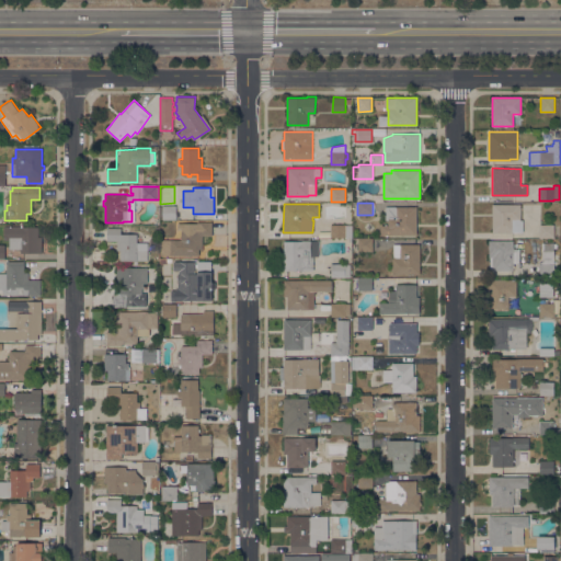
[(521,204),(521,220),(523,220),(523,232),(513,232),(492,232),(492,204),(521,204)]
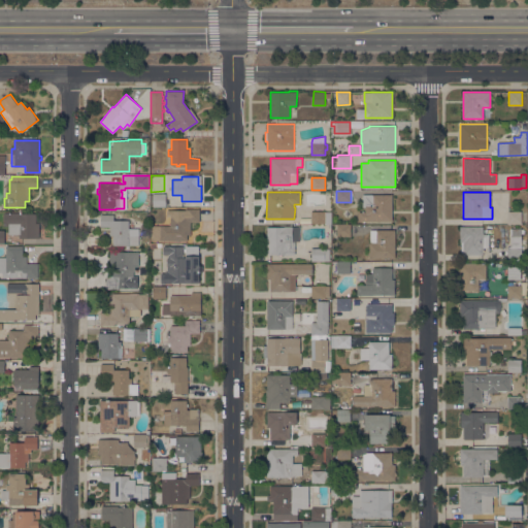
[(166,194),(166,206),(153,206),(153,205),(151,205),(151,194),(153,194),(153,193),(166,194)]
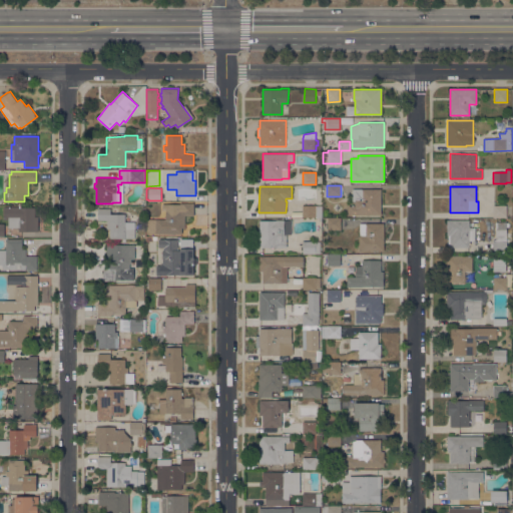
[(381,188),(381,214),(349,214),(349,206),(355,206),(355,198),(353,198),(353,188),(381,188)]
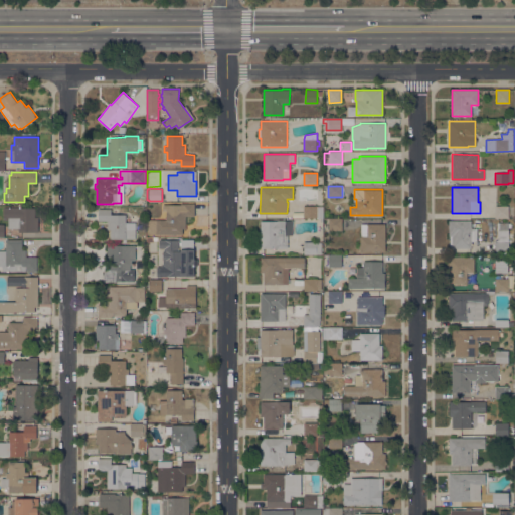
[(163,210),(163,205),(181,205),(181,203),(195,203),(195,216),(186,216),(186,228),(183,228),(183,234),(156,234),(156,220),(162,220),(162,218),(165,218),(165,220),(166,220),(166,210),(163,210)]
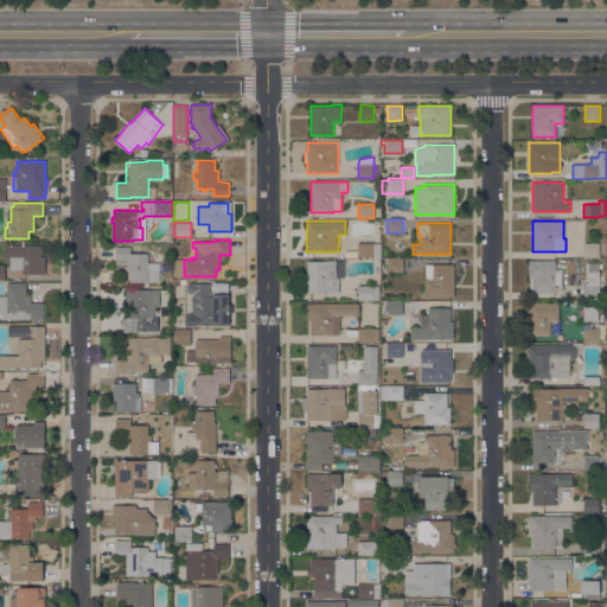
[(374,243),(381,243),(381,257),(357,257),(357,243),(374,243)]
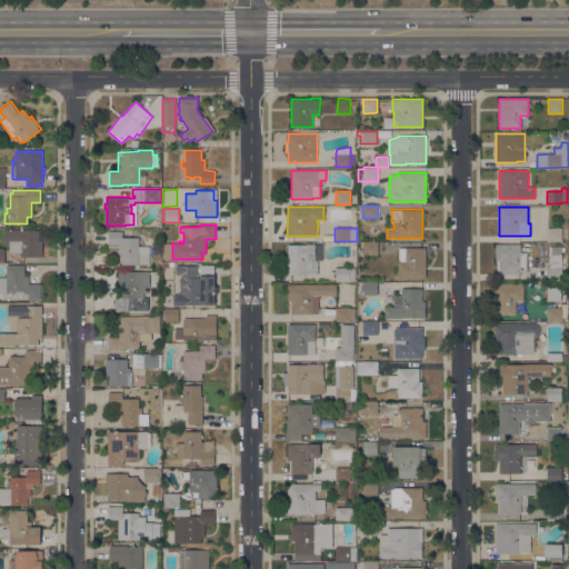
[(561,228),(561,241),(547,241),(547,228),(561,228)]
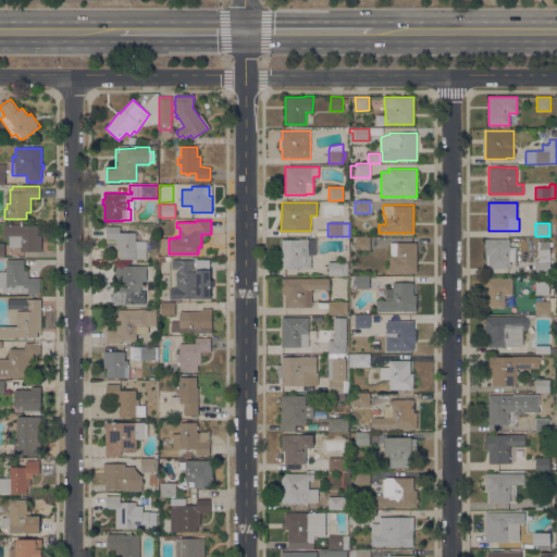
[(22,224),(22,225),(39,225),(39,235),(41,235),(41,250),(21,251),(20,247),(9,247),(9,238),(4,238),(4,224),(22,224)]
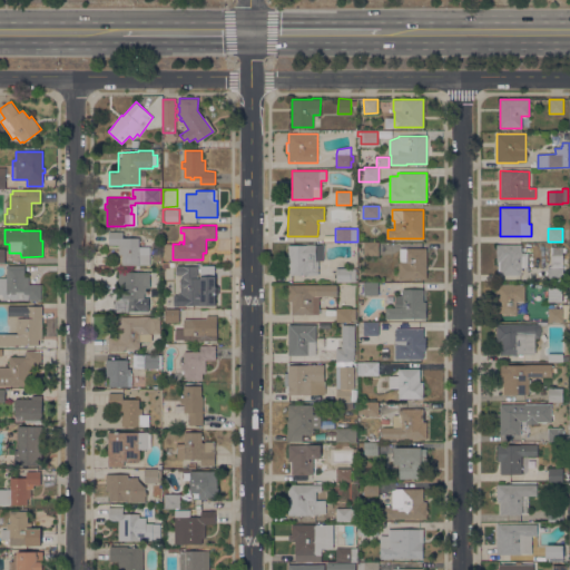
[(123,232),(123,237),(139,237),(139,247),(150,246),(150,265),(121,265),(121,254),(119,254),(119,245),(109,245),(109,232),(123,232)]
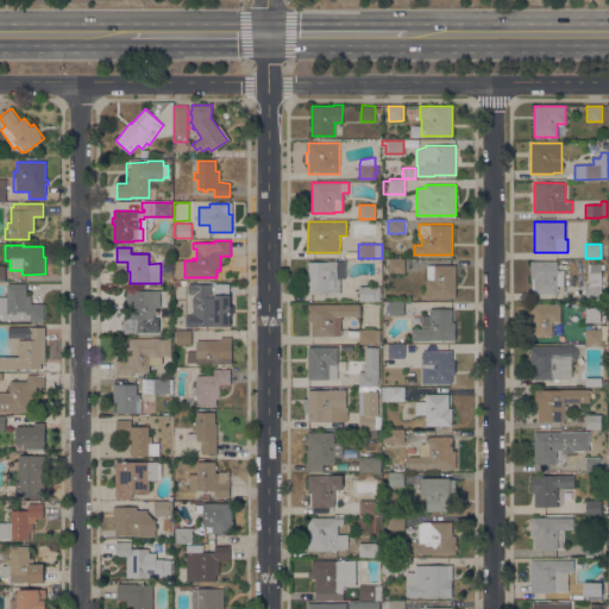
[(405,272),(389,272),(388,259),(405,259),(405,272)]
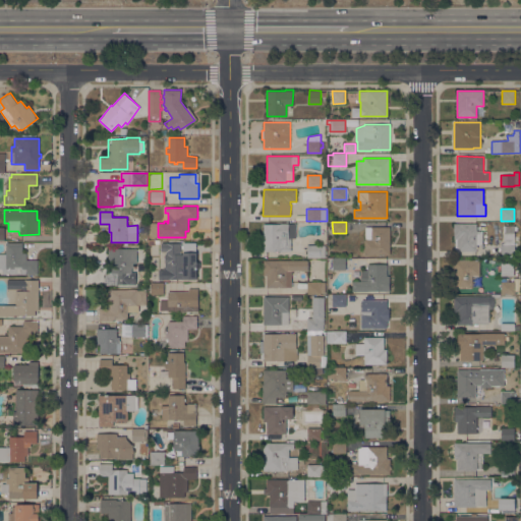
[(280,224),(280,223),(296,223),(296,238),(291,238),(291,251),(264,251),(264,224),(280,224)]
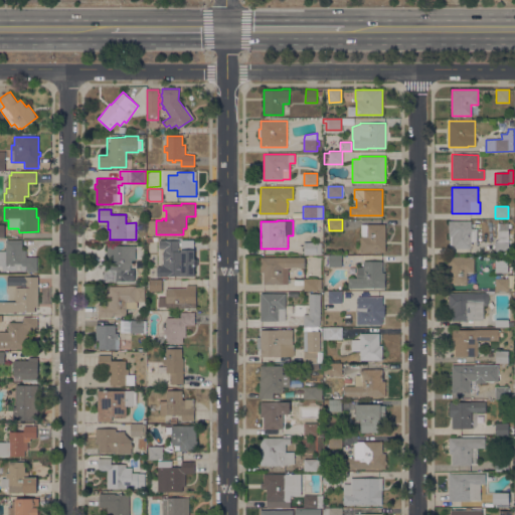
[(471,220),(471,228),(477,228),(477,241),(471,241),(471,243),(472,243),(472,245),(471,245),(471,248),(452,248),(452,247),(450,247),(450,236),(449,236),(449,220),(471,220)]
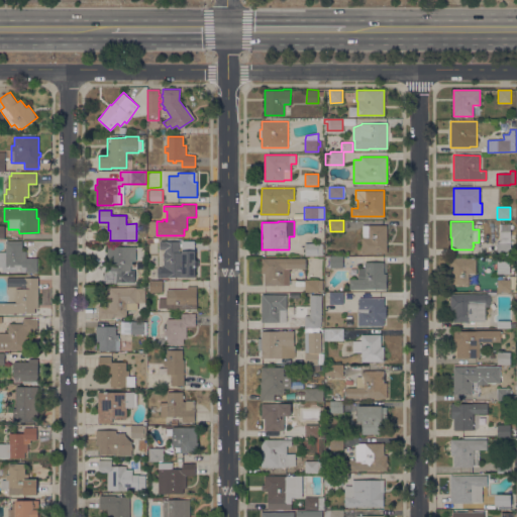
[(510,223),(510,243),(511,243),(511,255),(497,255),(497,243),(500,243),(500,223),(510,223)]
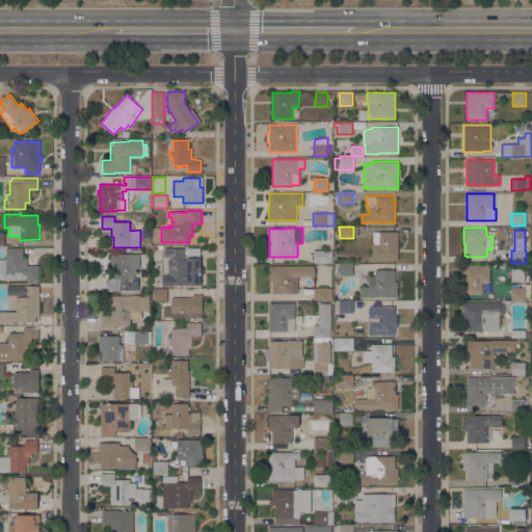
[(398,260),(372,260),(372,244),(373,244),(373,232),(398,232),(398,260)]
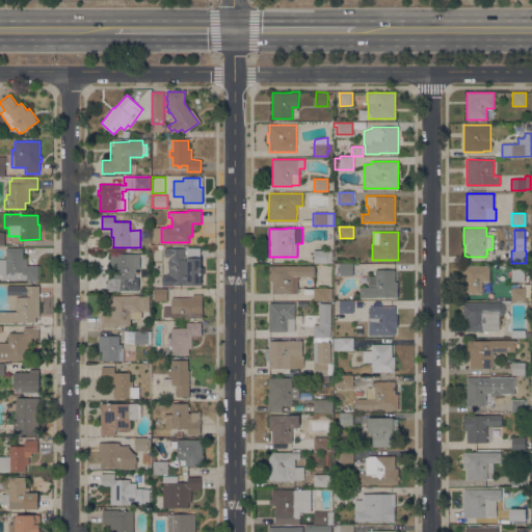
[(23,247),(23,259),(27,259),(27,265),(38,265),(38,281),(3,280),(3,276),(2,276),(2,274),(0,274),(0,259),(6,259),(6,247),(23,247)]
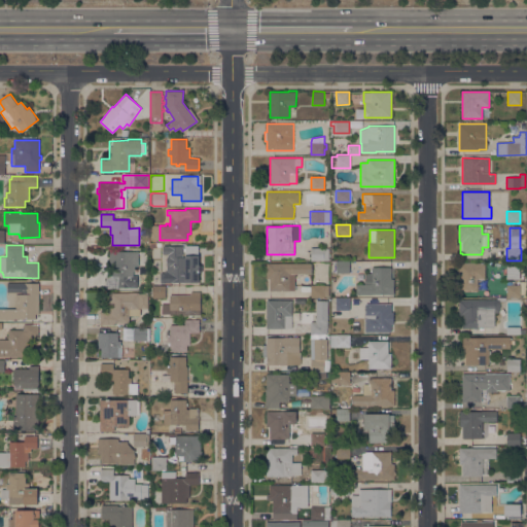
[(170,245),(170,246),(182,246),(182,257),(185,257),(185,255),(185,245),(199,245),(199,265),(202,265),(202,272),(199,272),(199,282),(171,282),(171,283),(161,283),(161,273),(165,273),(165,272),(167,272),(167,257),(168,257),(168,254),(163,254),(163,245),(170,245)]
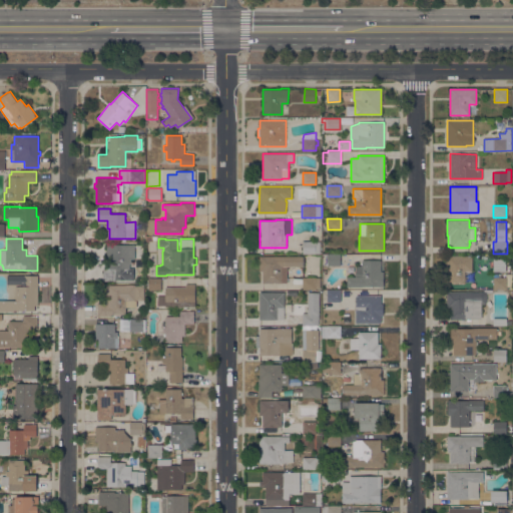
[(316,241),(321,241),(321,252),(316,252),(316,253),(303,253),(303,241),(316,241)]
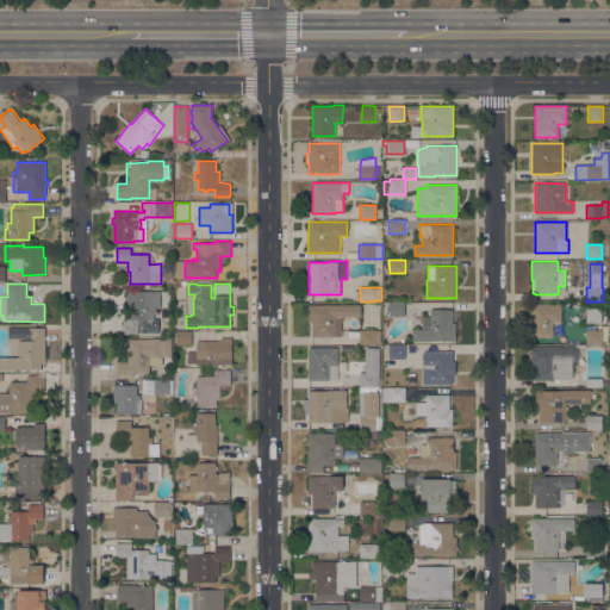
[(160,291),(160,307),(156,307),(156,312),(154,312),(154,318),(160,318),(160,334),(123,334),(123,319),(130,319),(130,309),(126,309),(126,291),(160,291)]
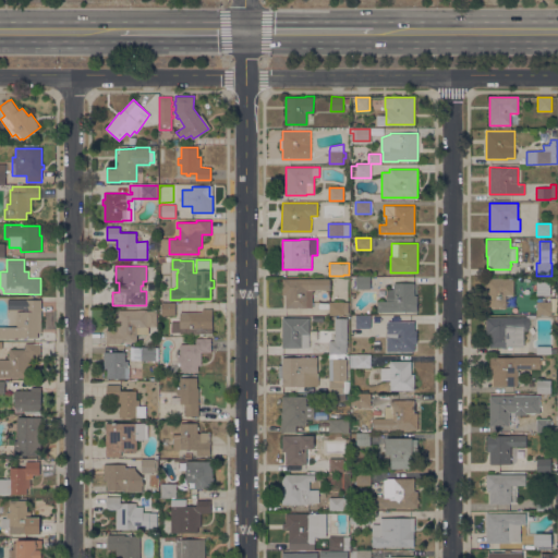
[(370,277),(370,289),(356,289),(356,277),(370,277)]
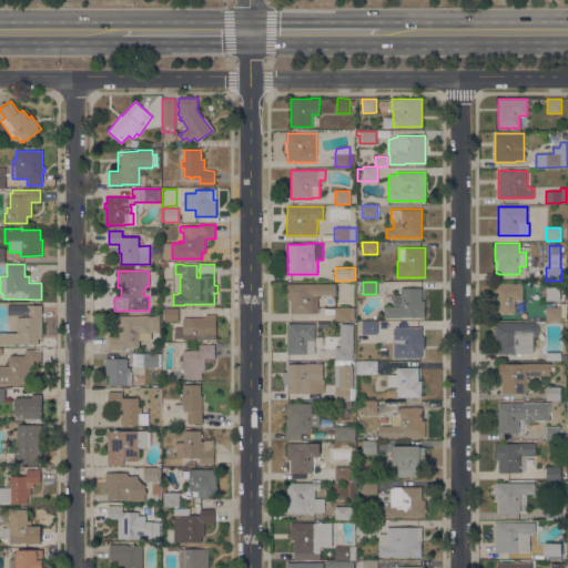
[(336,284),(336,295),(317,295),(317,313),(291,313),(291,301),(287,301),(287,283),(336,284)]
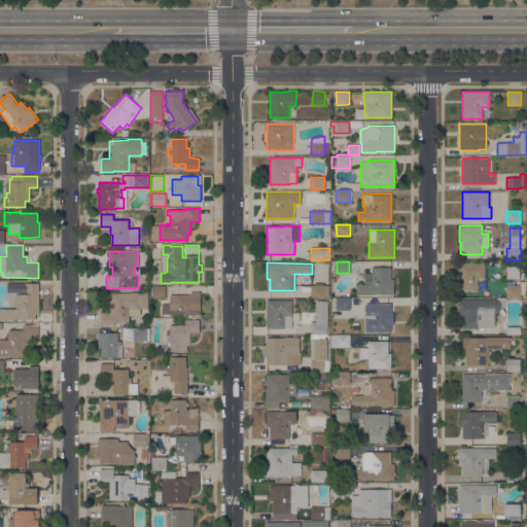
[(485,264),(485,278),(478,278),(478,291),(459,291),(459,262),(485,264)]
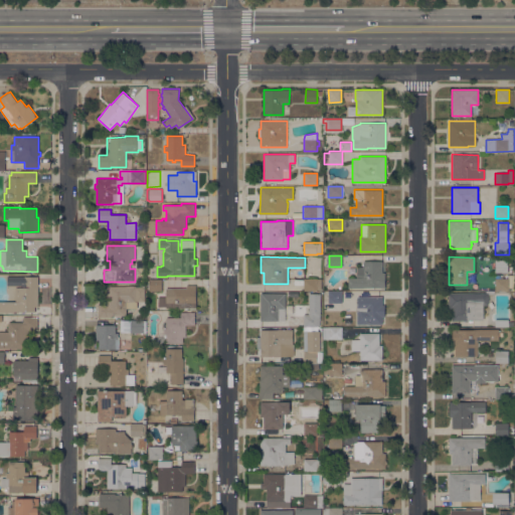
[(348,278),(356,278),(356,267),(363,267),(363,266),(362,266),(362,263),(363,263),(363,262),(382,262),(382,273),(384,273),(385,288),(381,288),(363,288),(348,288),(348,278)]
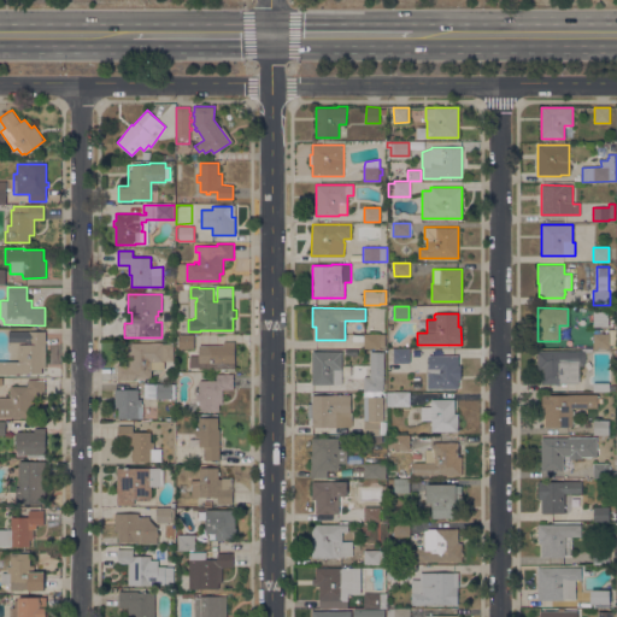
[(42,368),(42,374),(23,374),(23,375),(0,375),(0,362),(18,362),(18,345),(27,345),(27,342),(9,342),(9,331),(46,331),(46,368),(42,368)]
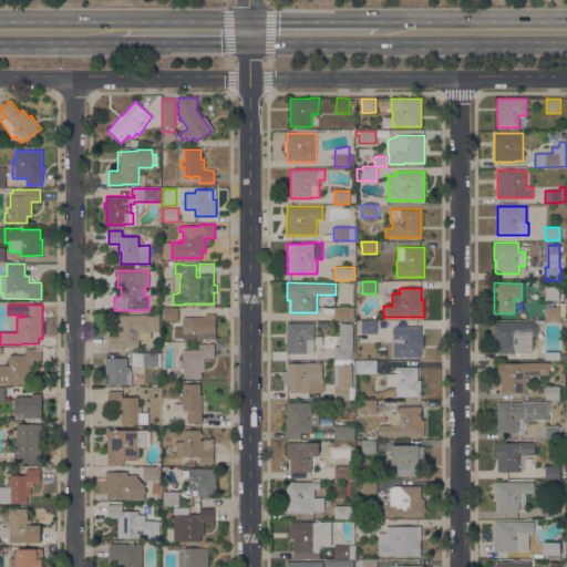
[(334,307),(354,307),(354,319),(349,319),(349,320),(334,320),(334,307)]
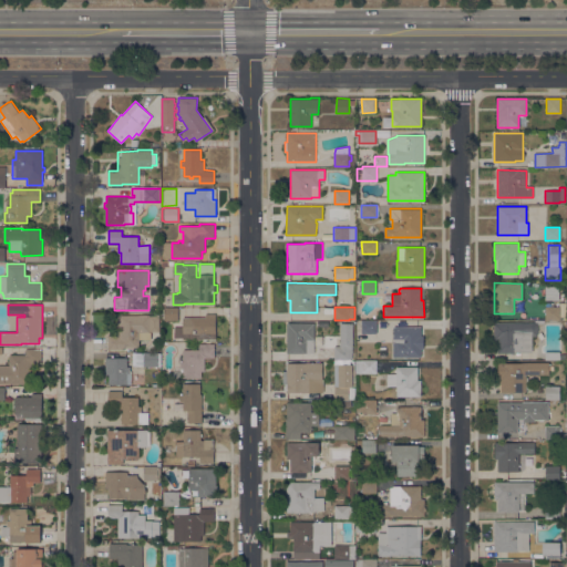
[(560,307),(565,307),(565,316),(560,316),(560,320),(545,320),(545,307),(560,307)]
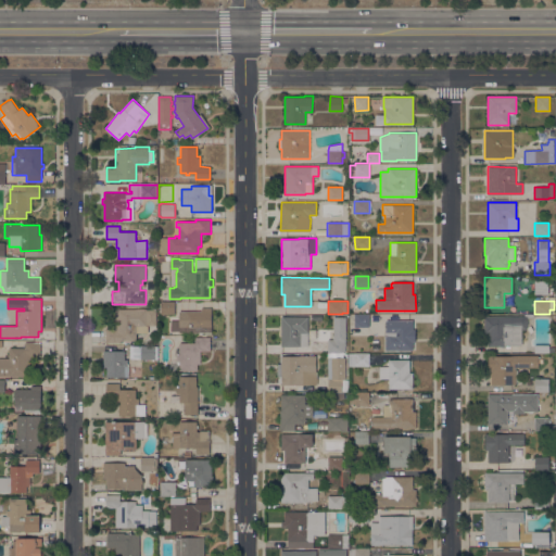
[(175,302),(175,314),(161,314),(161,302),(175,302)]
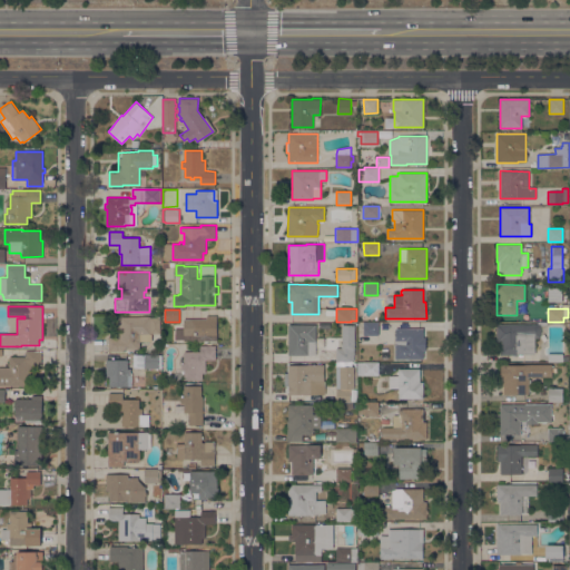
[(184,340),(175,340),(175,328),(184,328),(184,318),(206,320),(207,315),(217,315),(217,341),(184,341),(184,340)]
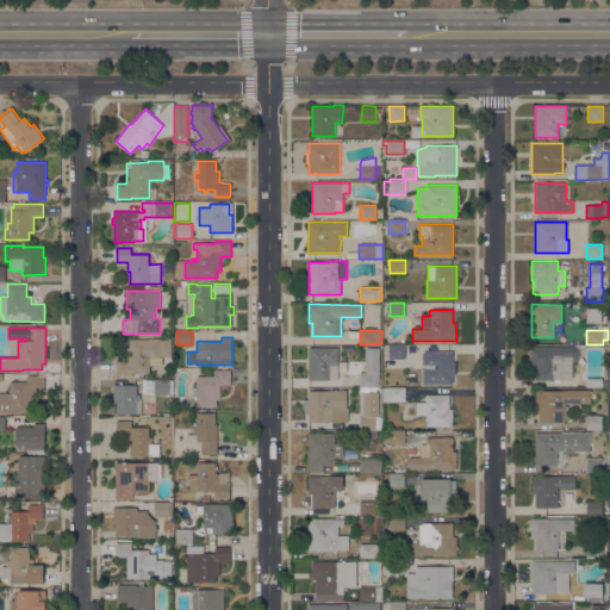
[(161,338),(161,340),(172,340),(172,358),(162,358),(162,365),(149,365),(149,374),(132,374),(132,377),(116,377),(116,360),(126,360),(126,347),(130,347),(130,338),(161,338)]
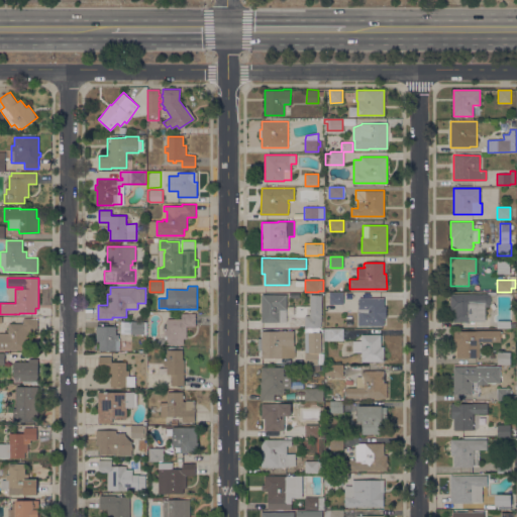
[(343,293),(343,304),(329,304),(329,293),(343,293)]
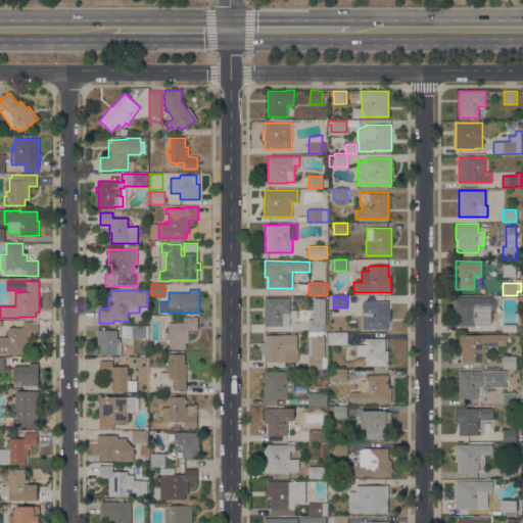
[(290,298),(290,314),(286,314),(286,324),(283,324),(283,326),(265,326),(265,297),(290,298)]
